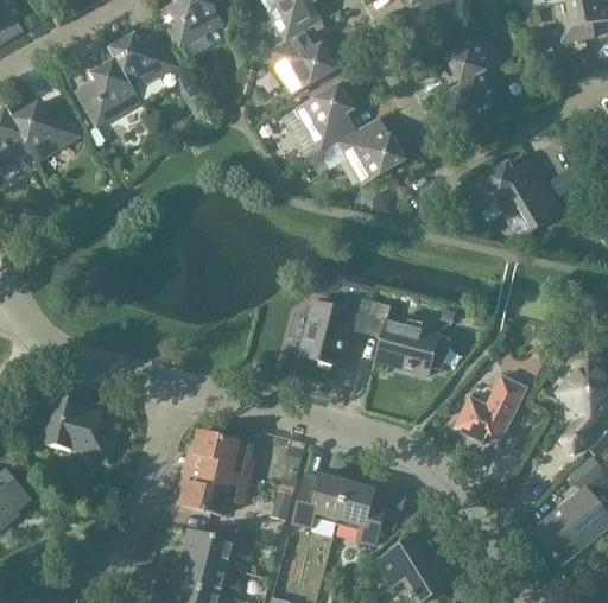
[(175,0),(176,1),(160,11),(181,46),(225,21),(215,5),(223,0),(175,0)]
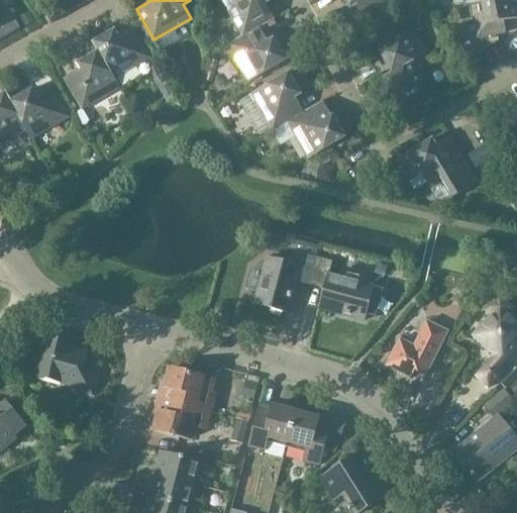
[(223,0),(241,32),(242,33),(257,24),(259,25),(274,17),(266,2),(269,0),(223,0)]
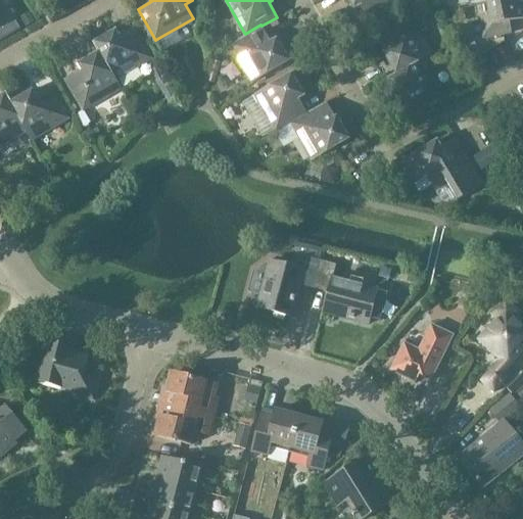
[(348,0),(353,8),(360,4),(368,19),(399,1),(398,0),(348,0)]
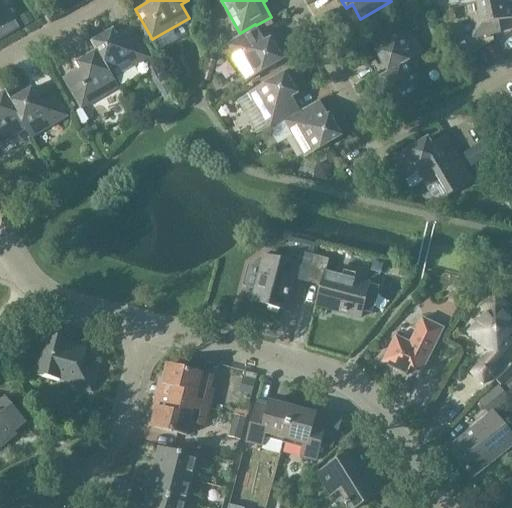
[(511,17),(511,0),(480,0),(475,1),(477,12),(468,14),(471,34),(499,29),(497,20),(511,17)]
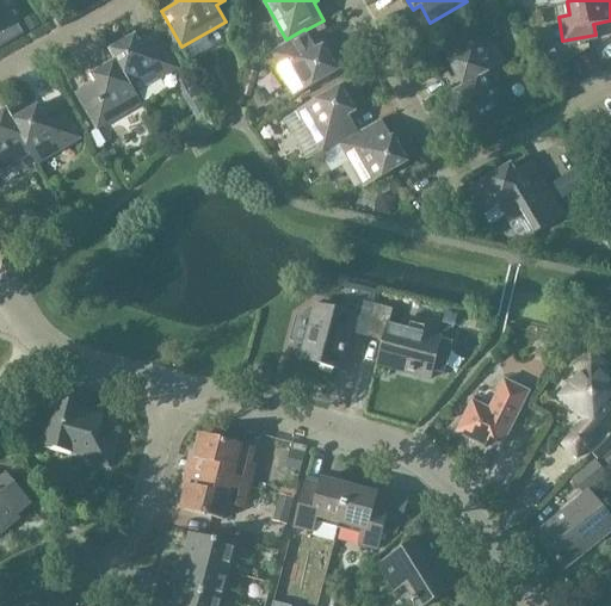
[(0,13),(0,43),(23,30),(10,7),(0,13)]
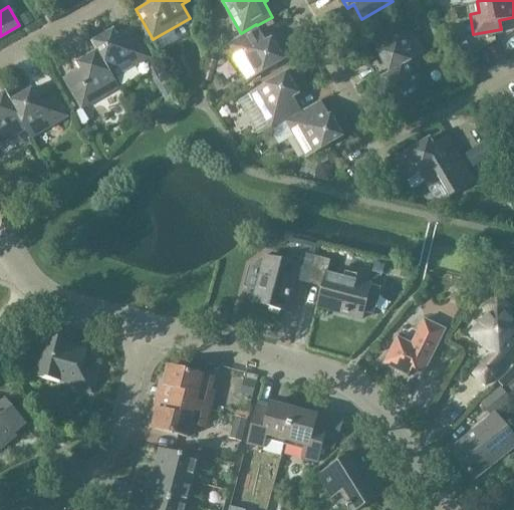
[(403,14),(372,31),(381,46),(375,49),(388,70),(388,71),(416,55),(416,56),(424,51),(403,14)]
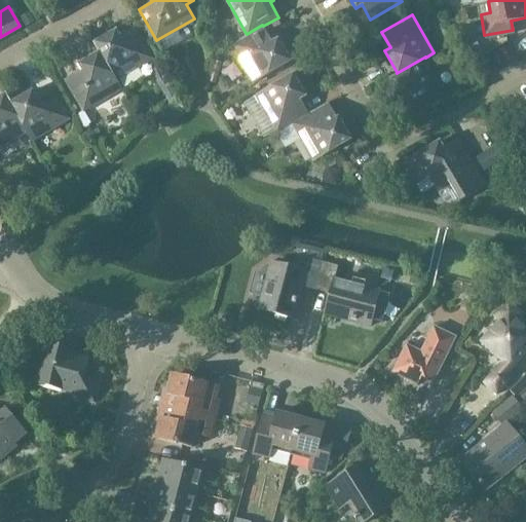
[(247,34),(246,33),(233,41),(255,78),(291,58),(278,36),(271,40),(263,26),(262,25),(247,34)]
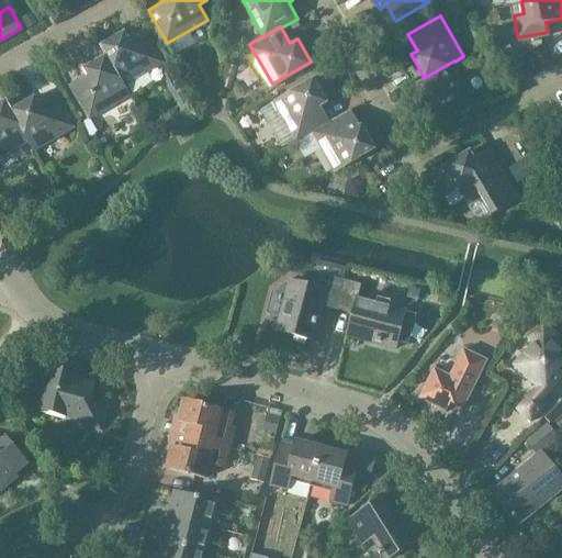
[(99,44),(104,54),(105,54),(123,84),(124,84),(163,60),(144,28),(127,37),(123,30),(99,44)]
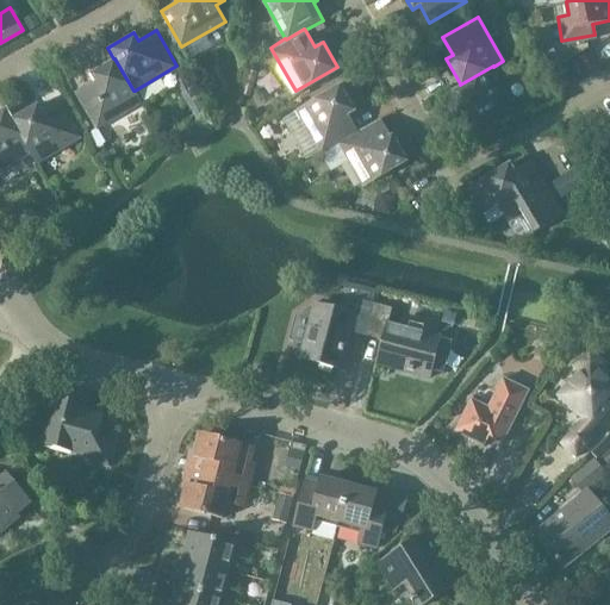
[(114,58),(113,58),(87,74),(91,80),(74,89),(95,128),(141,101),(135,91),(134,91),(114,58)]
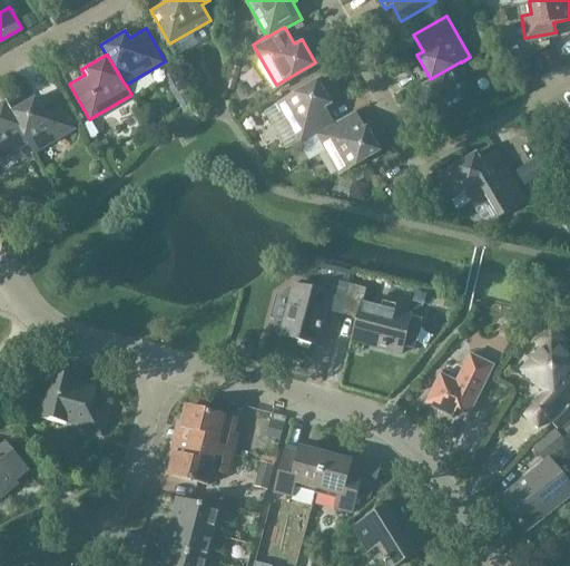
[(229,61),(227,70),(237,72),(239,65),(229,61)]
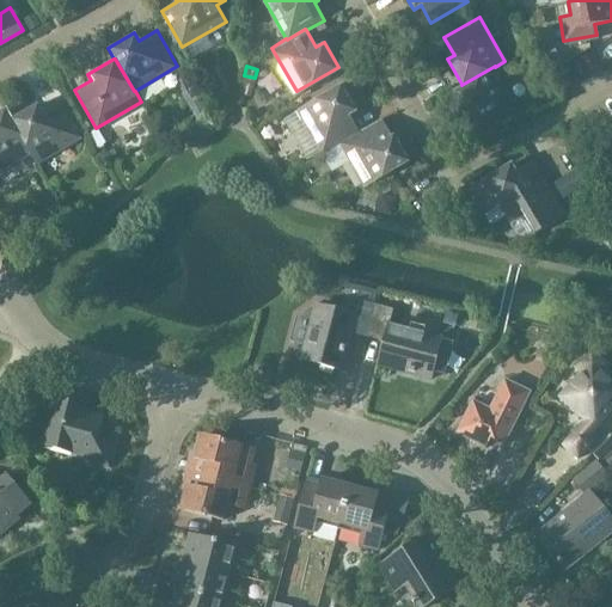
[(461,85),(461,84),(451,91),(466,117),(473,114),(483,130),(520,110),(495,67),(495,66),(461,85)]
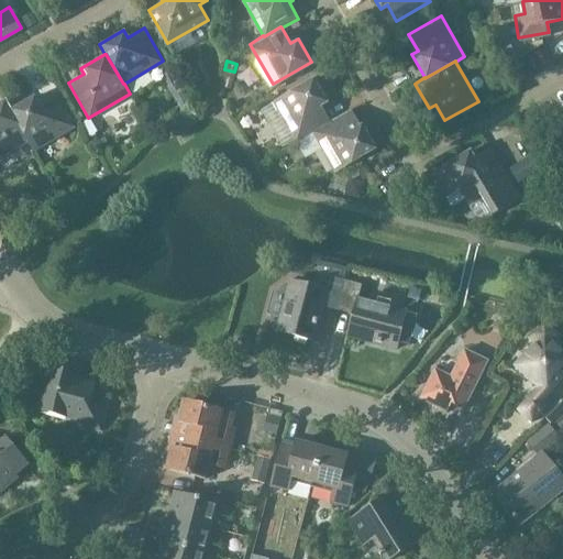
[(309,133),(313,131),(330,121),(329,121),(320,105),(327,101),(313,77),(274,99),(297,141),(298,140),(309,133)]
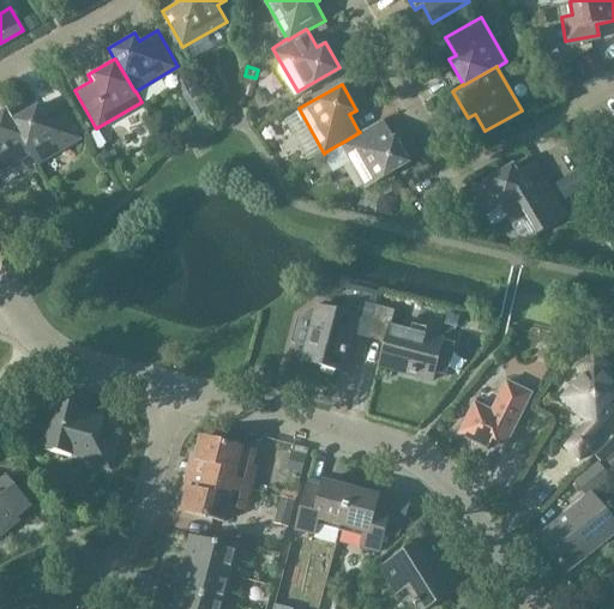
[(37,102),(12,118),(11,118),(31,150),(29,151),(36,163),(82,136),(59,98),(42,109),(37,102)]
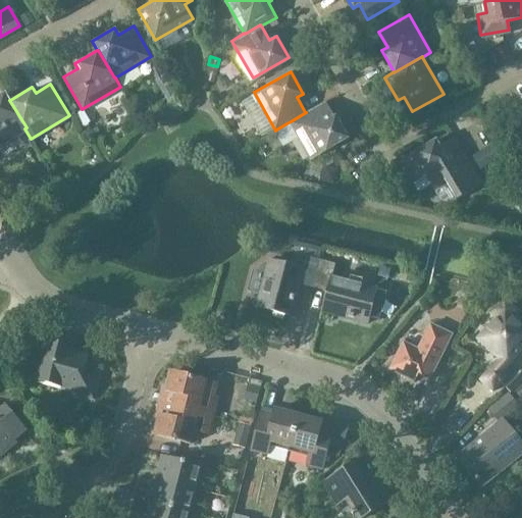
[(0,143),(24,128),(27,127),(9,100),(10,100),(5,91),(0,93),(0,143)]
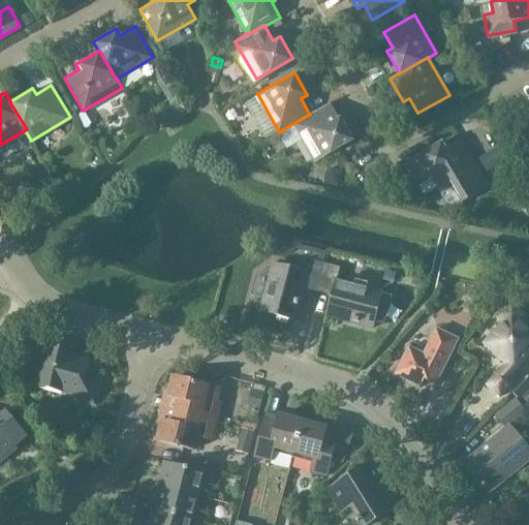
[(329,102),(309,114),(310,114),(294,123),(315,160),(353,139),(340,116),(337,118),(329,102)]
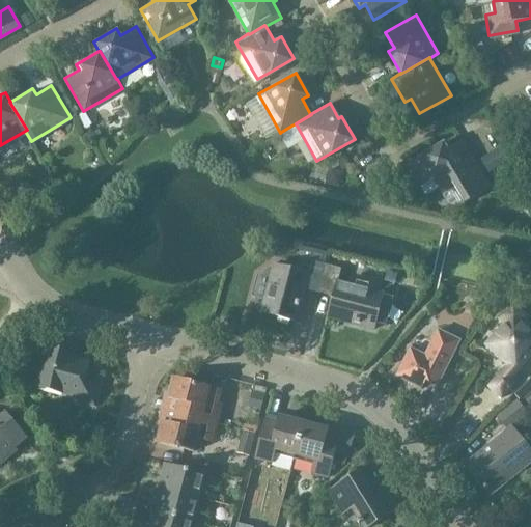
[(291,126),(281,132),(288,145),(300,140),(291,126)]
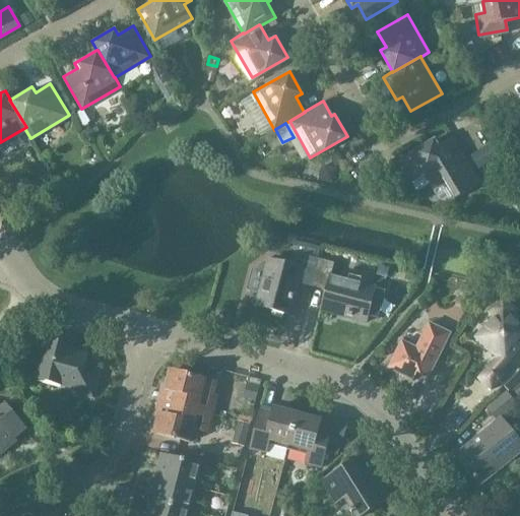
[(434,138),(397,159),(410,182),(426,174),(434,188),(446,181),(455,197),(480,183),(452,135),(438,143),(434,138)]
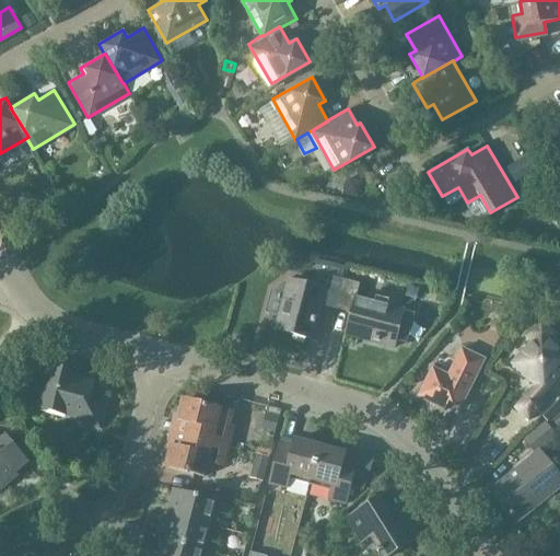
[(347,175),(343,189),(357,193),(360,180),(347,175)]
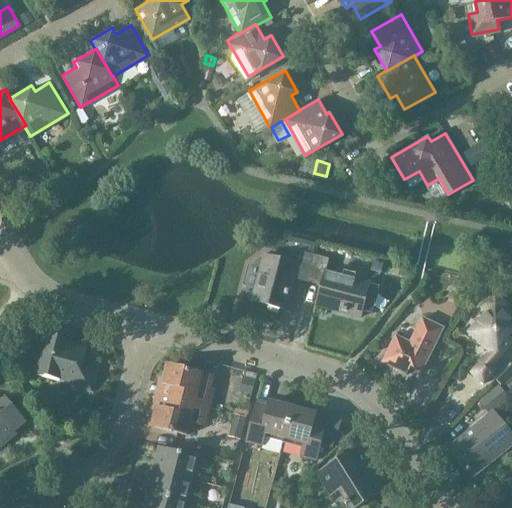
[(294,274),(307,278),(314,252),(299,248),(296,261),(263,252),(251,298),(285,307),(294,274)]
